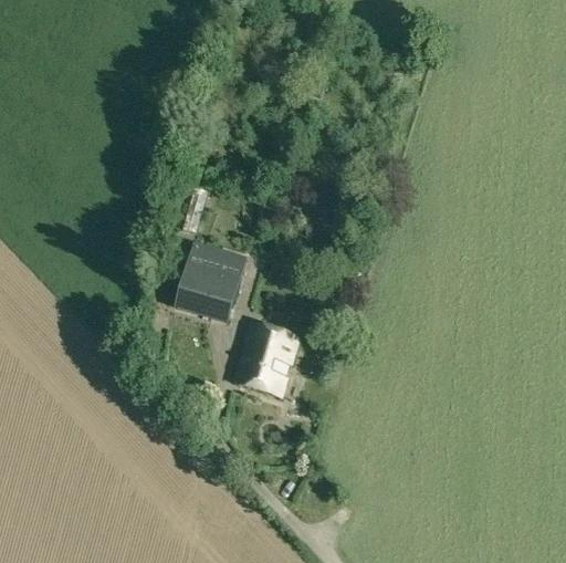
[(196,232),(207,191),(194,187),(182,229),(196,232)]
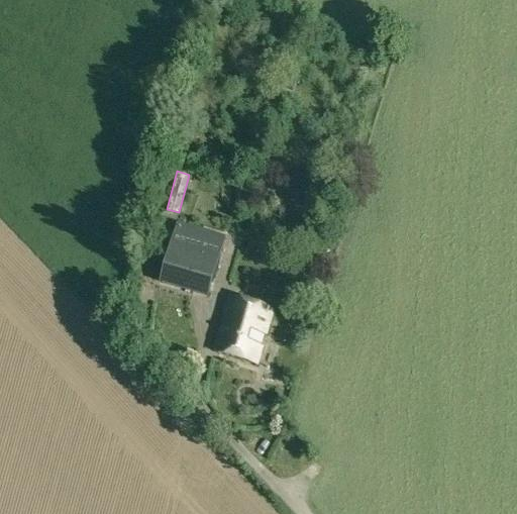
[(242,185),(260,190),(262,181),(245,176),(242,185)]
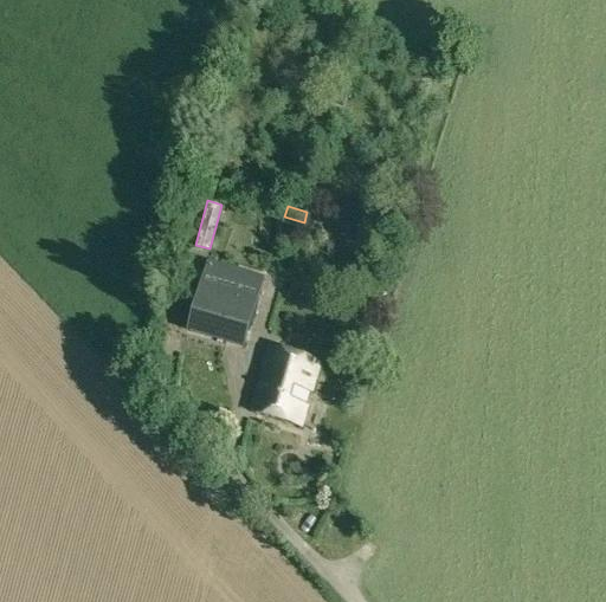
[(264,276),(208,260),(189,327),(244,344),(264,276)]
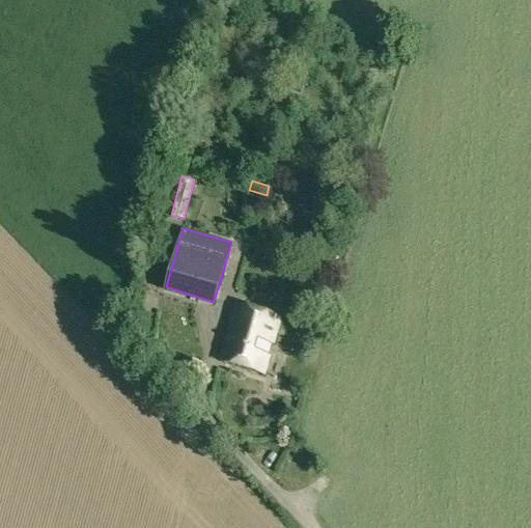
[(235,304),(220,358),(264,371),(281,317),(235,304)]
